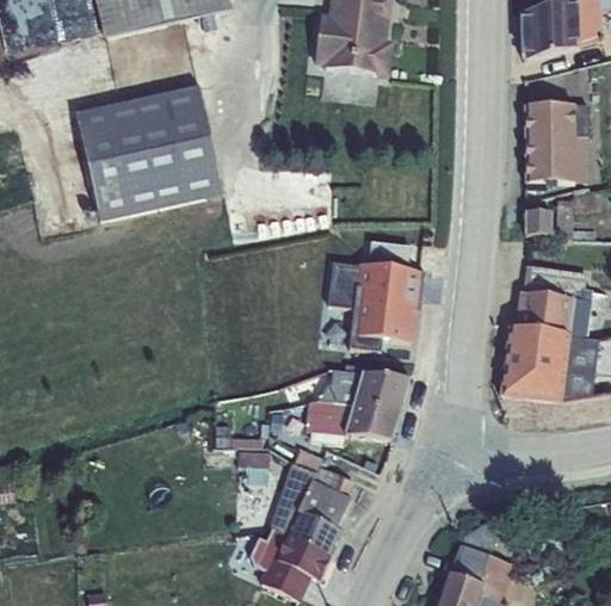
[(96,0),(104,36),(232,8),(229,0),(96,0)]
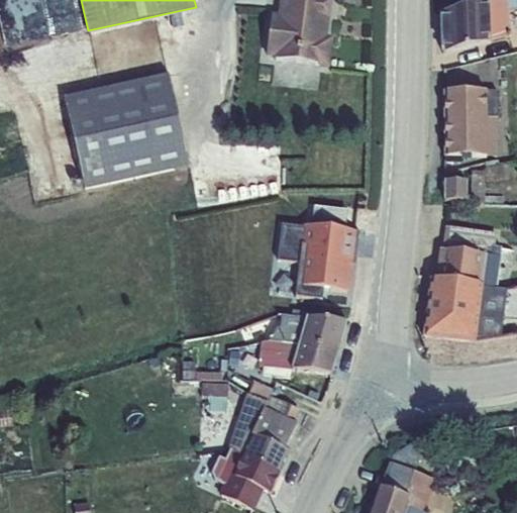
[(272,56),(326,63),(329,36),(323,35),(327,0),(279,0),(278,10),(271,10),(266,54),(272,54),(272,56)]
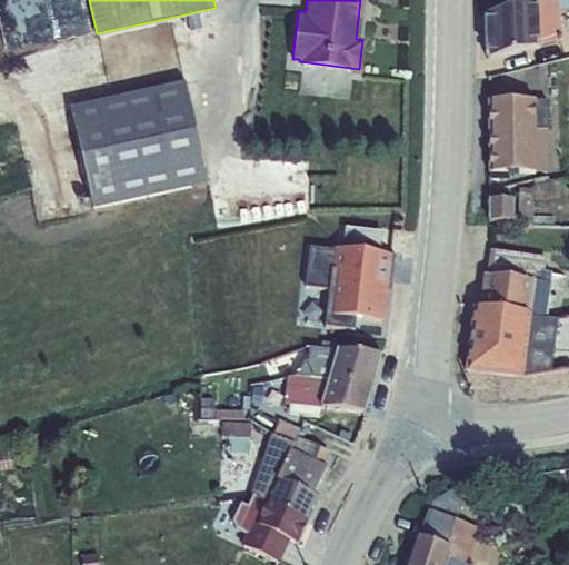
[(525,0),(486,9),(487,55),(559,37),(558,9),(568,6),(568,0),(525,0)]
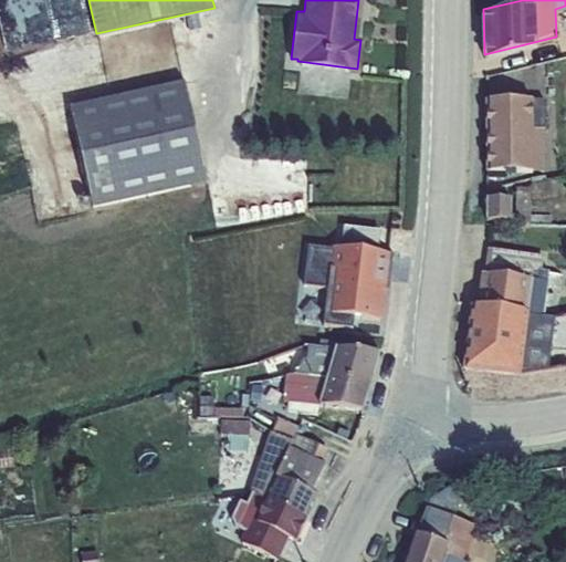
[(92,205),(206,179),(184,77),(70,103),(92,205)]
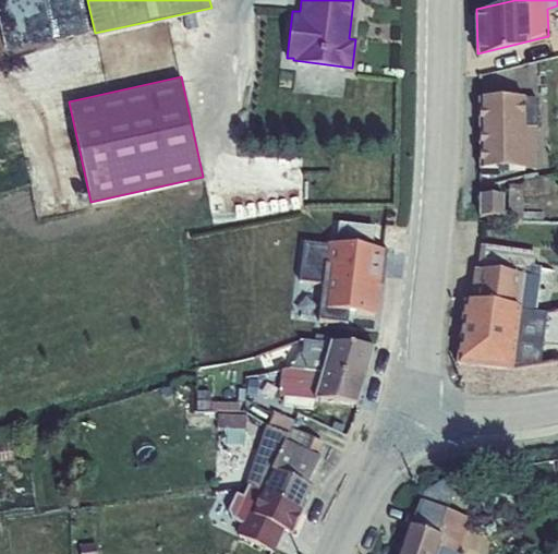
[(480,166),(536,166),(536,95),(480,95),(480,166)]
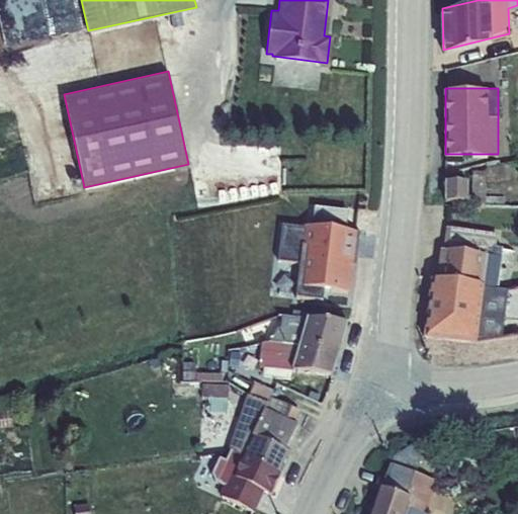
[(489,179),(509,177),(507,161),(485,164),(485,168),(472,168),(470,199),(486,199),(486,178),(489,177),(489,179)]
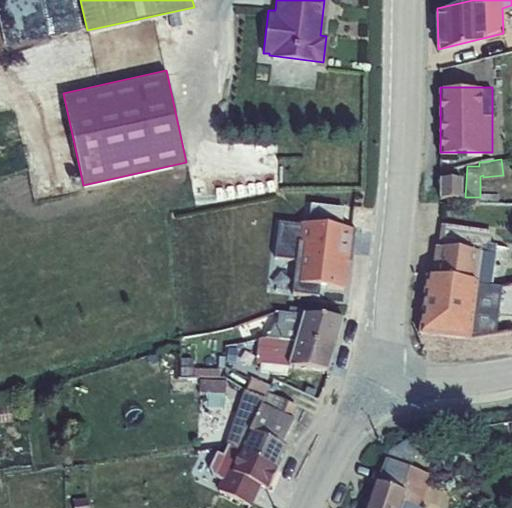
[(440,175),(440,195),(461,195),(462,175),(440,175)]
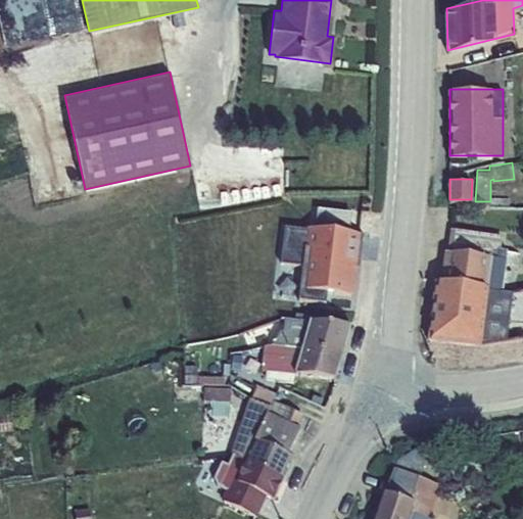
[(315,225),(348,229),(351,209),(317,205),(315,225)]
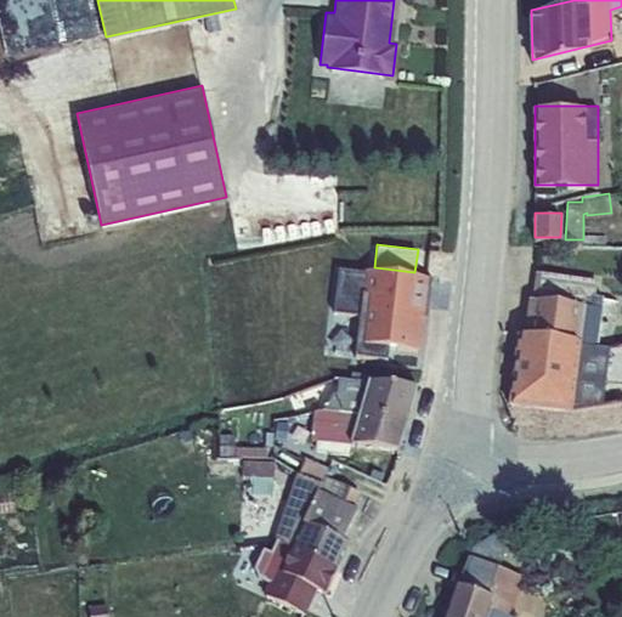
[(360,312),(355,354),(386,357),(389,344),(417,347),(422,315),(422,313),(418,312),(419,301),(423,303),(425,278),(431,279),(433,279),(433,275),(414,272),(374,267),(363,266),(363,270),(338,267),(333,310),(360,312)]
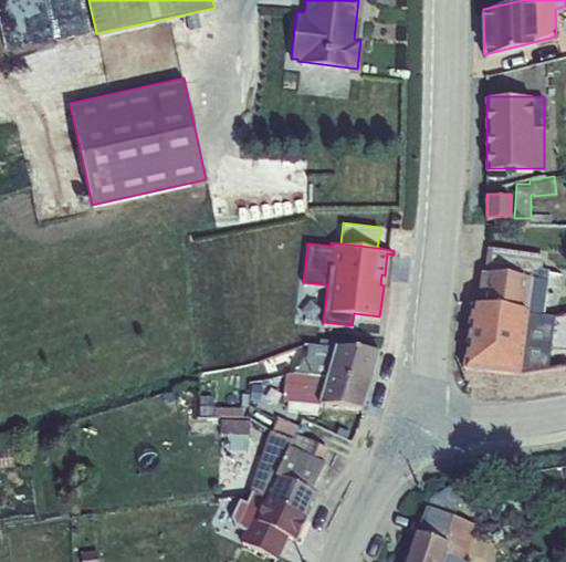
[(485,269),(480,303),(543,312),(549,268),(542,267),(543,251),(489,245),(485,269)]
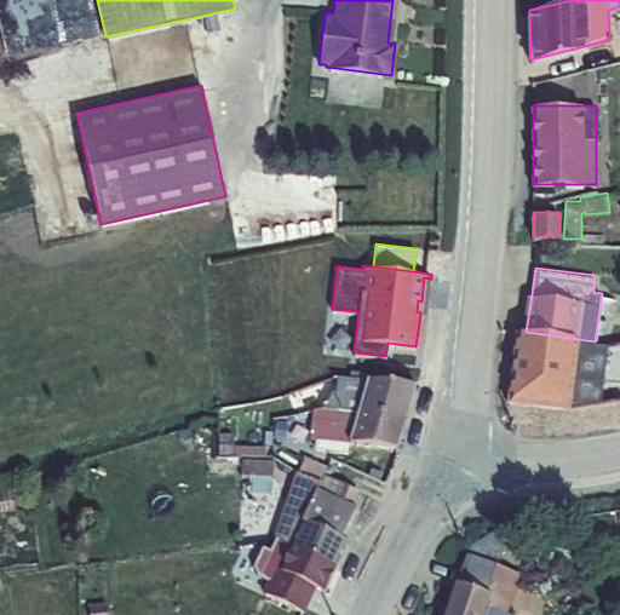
[(420,312),(420,314),(425,315),(430,279),(424,277),(422,302),(418,300),(417,311),(420,312)]
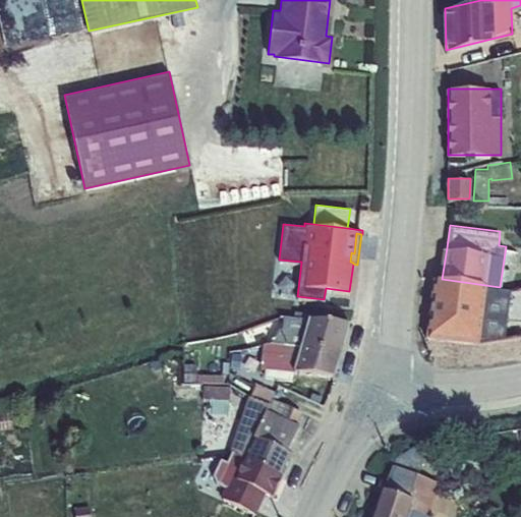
[(296,296),(300,262),(283,260),(279,295),(296,296)]
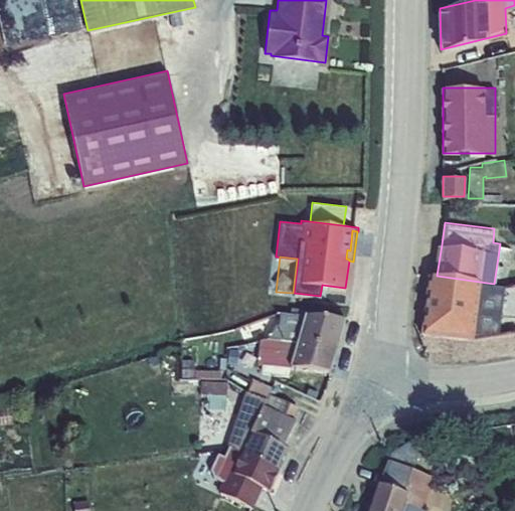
[(494,284),(437,276),(430,275),(422,333),(472,338),(472,335),(498,331),(504,286),(494,284)]
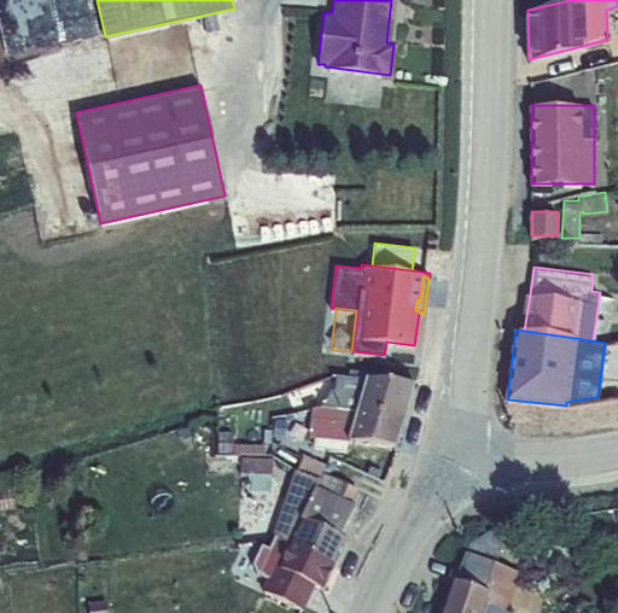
[(322,403),(404,414),(414,380),(336,373),(334,387),(331,387),(322,403)]
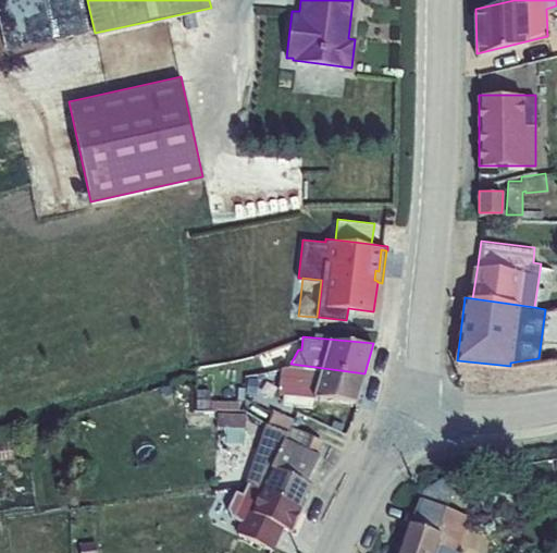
[(318,395),(357,401),(364,373),(291,364),(281,366),(277,391),(283,391),(282,400),(311,404),(312,395),(318,396),(318,395)]
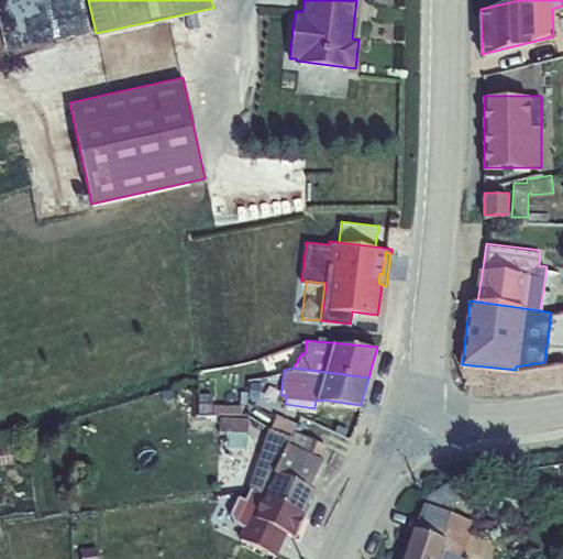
[(212,410),(241,412),(241,403),(212,402),(212,390),(199,390),(199,409),(212,409),(212,410)]
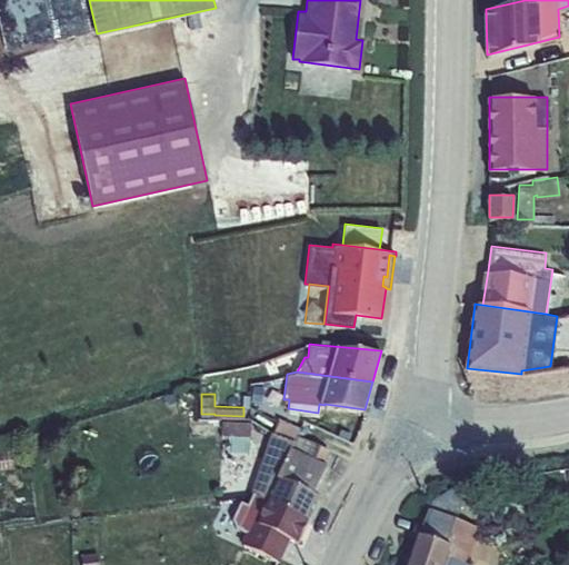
[(252,491),(308,518),(319,495),(313,492),(327,463),(321,461),(328,447),(298,433),(300,427),(279,417),(273,432),(271,430),(251,491),(252,491)]
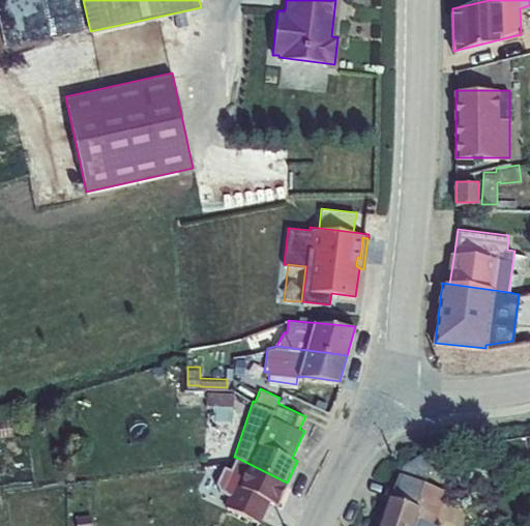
[(206,406),(233,407),(233,390),(206,389),(206,406)]
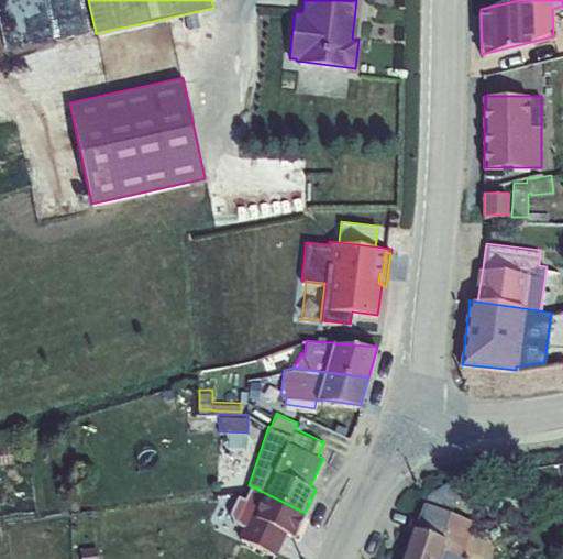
[(0,461),(13,460),(12,438),(0,439),(0,461)]
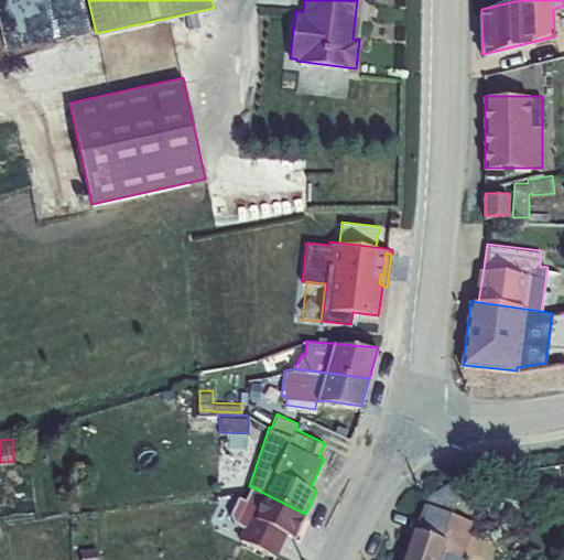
[(238,537),(274,553),(285,530),(295,536),(305,514),(250,486),(246,497),(239,495),(230,512),(234,520),(243,526),(238,537)]
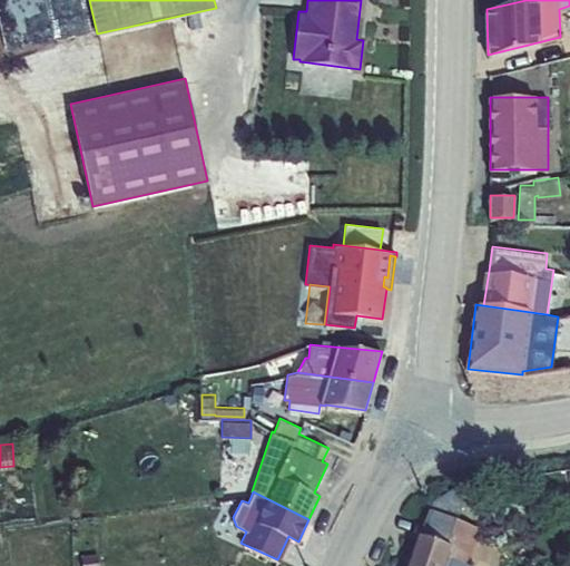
[(397,565),(435,565),(440,554),(463,560),(478,565),(480,560),(482,552),(458,544),(464,524),(418,508),(408,537),(397,565)]
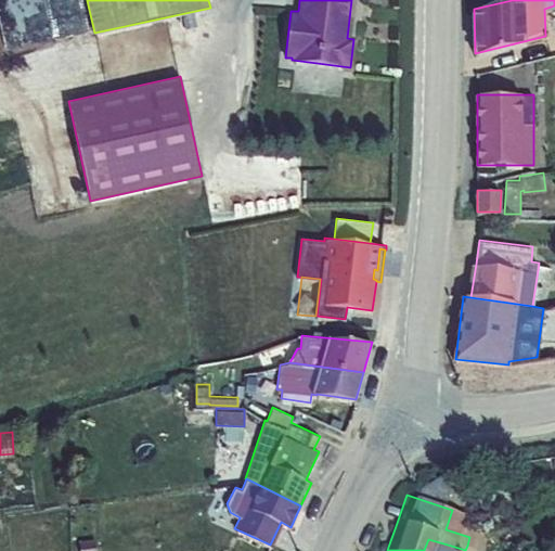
[(79,538),(80,550),(97,550),(95,536),(79,538)]
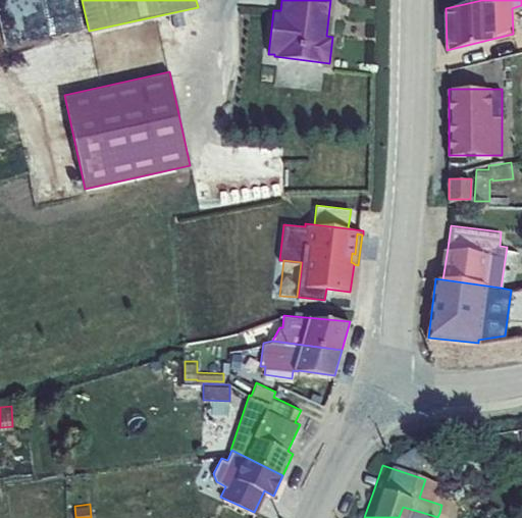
[(403,507),(399,517),(422,517),(424,513),(403,507)]
